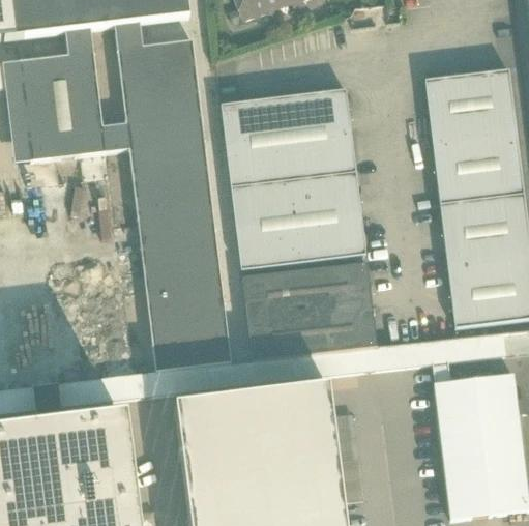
[(0,0),(0,40),(64,33),(67,57),(18,63),(21,88),(30,163),(129,150),(155,373),(155,374),(231,364),(192,42),(143,48),(140,25),(189,19),(187,0),(0,0)]
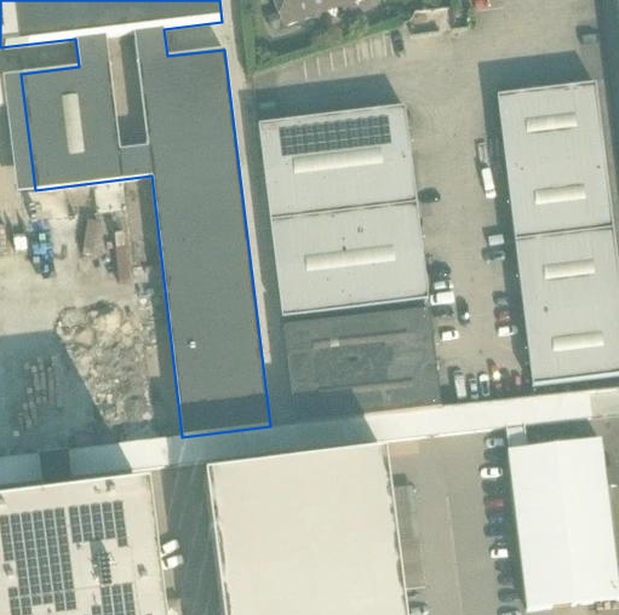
[(273,0),(282,26),(340,5),(344,16),(355,12),(351,1),(355,0),(273,0)]
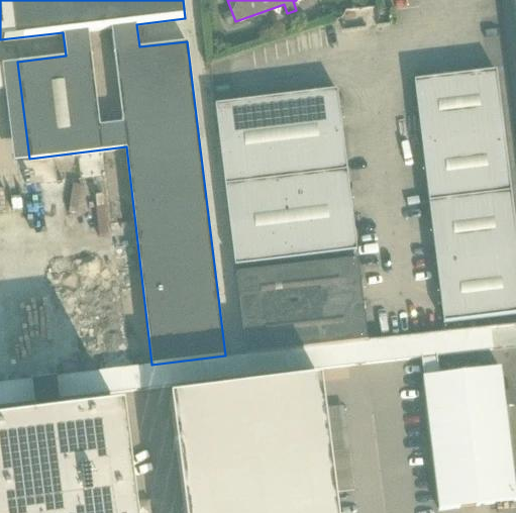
[(0,88),(20,86),(17,62),(0,63),(0,88)]
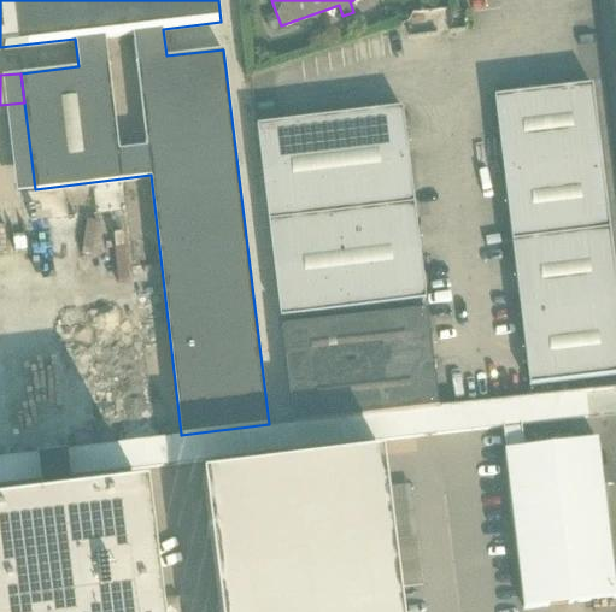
[(602,152),(593,80),(497,92),(506,163),(602,152)]
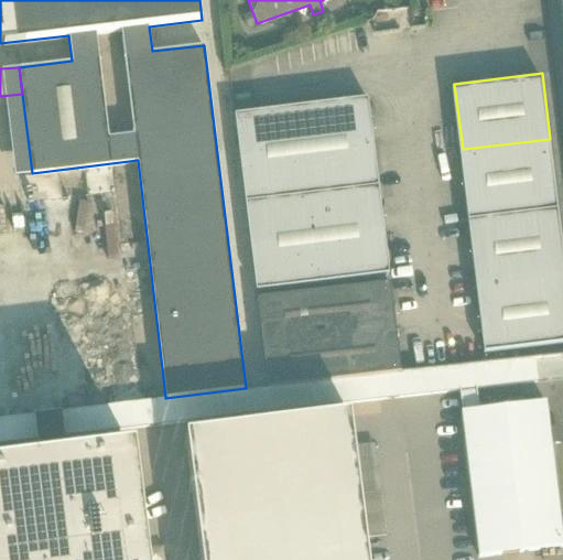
[(246,198),(377,182),(366,95),(235,110),(246,198)]
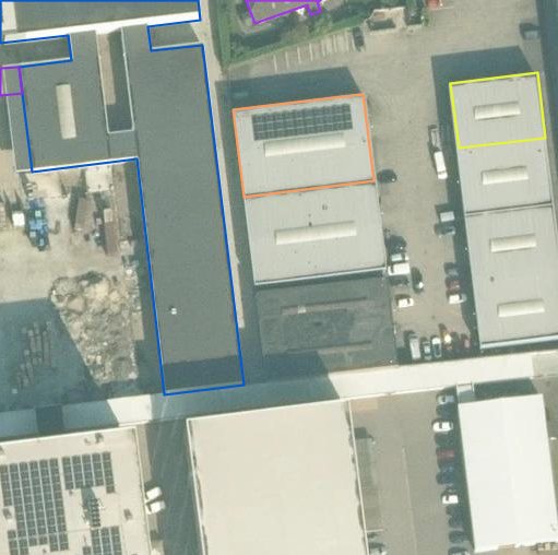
[(545,138),(459,148),(466,213),(553,202),(545,138)]
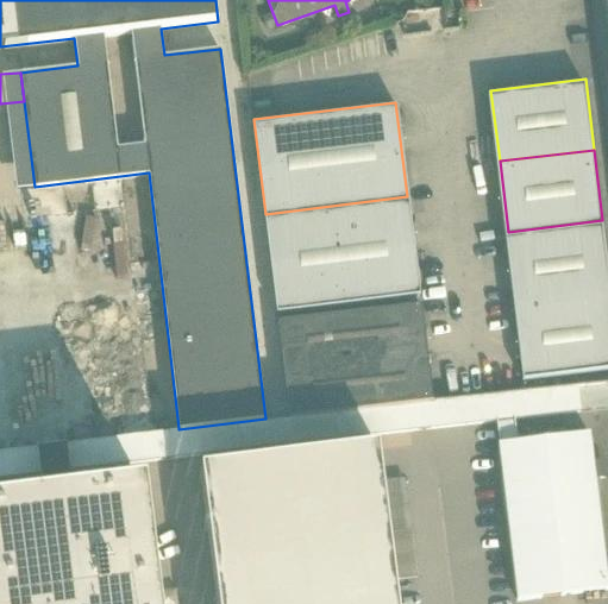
[(407,196),(265,214),(277,308),(419,290),(407,196)]
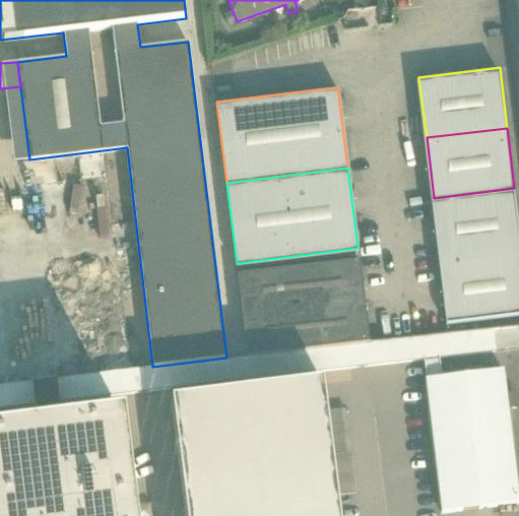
[(441,258),(518,248),(518,226),(514,188),(434,198),(441,258)]
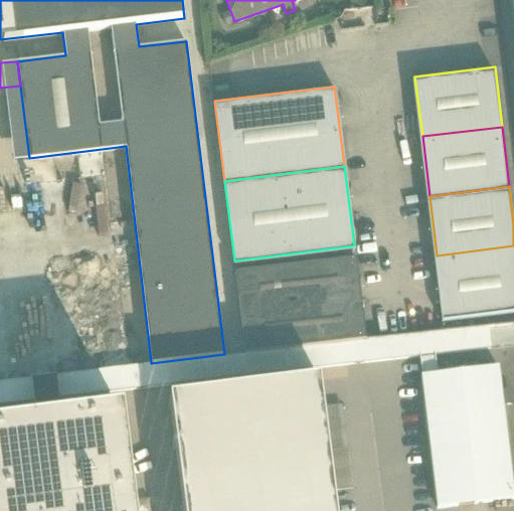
[(513,245),(437,256),(445,316),(513,307),(513,245)]
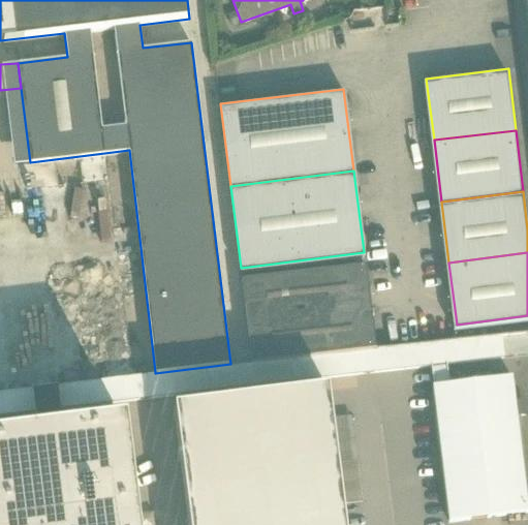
[(375,343),(365,260),(242,276),(251,358),(375,343)]
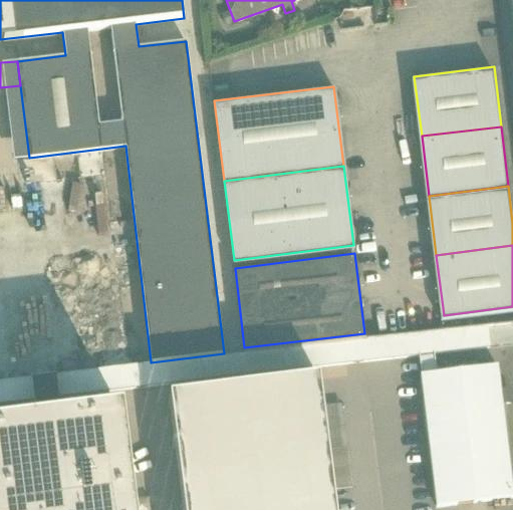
[(0,401),(33,398),(36,422),(61,419),(58,395),(190,378),(356,359),(364,358),(512,341),(512,319),(490,322),(224,353),(151,362),(127,364),(0,379),(0,401)]
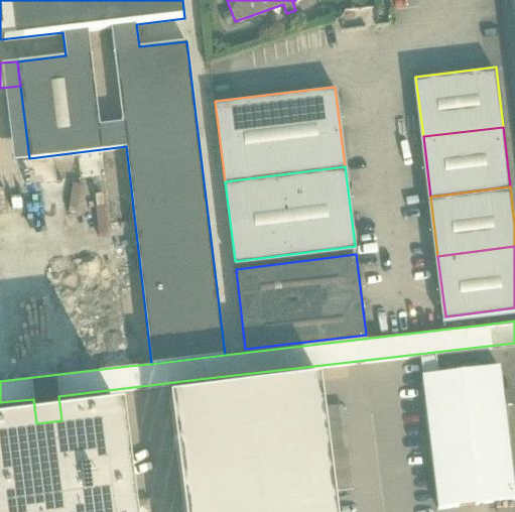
[(437,506),(514,496),(497,364),(420,374),(437,506)]
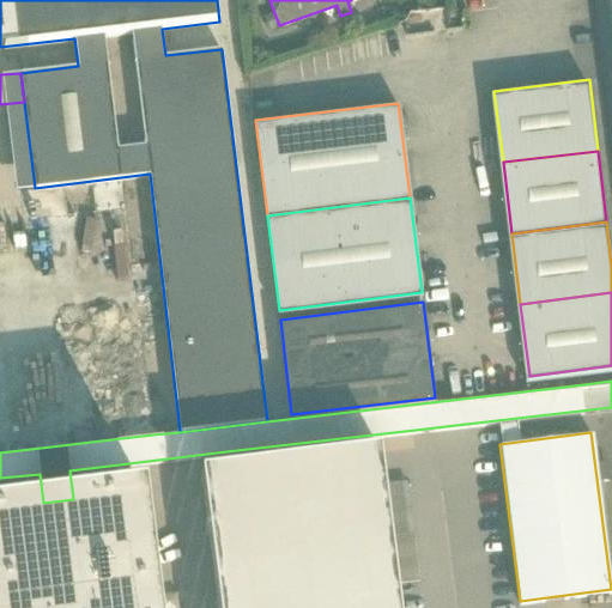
[(399,607),(379,449),(201,472),(218,607),(399,607)]
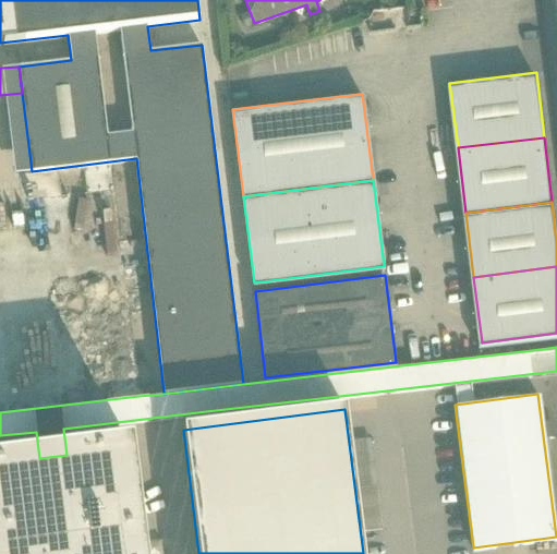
[(144,553),(131,446),(67,455),(39,458),(0,462),(0,553),(144,553)]
